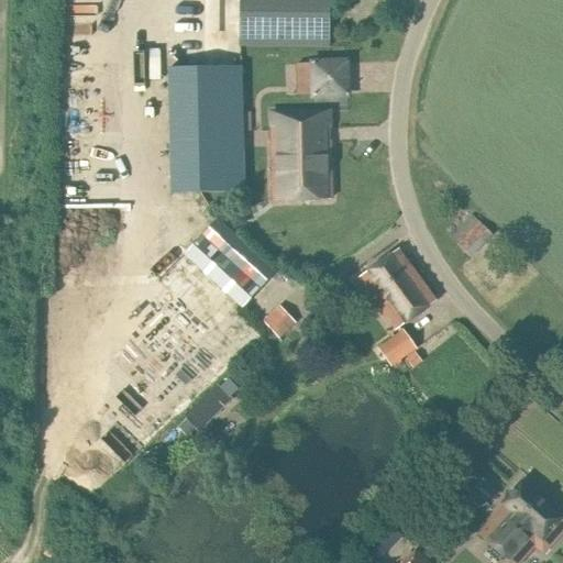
[(331,48),(330,0),(239,0),(240,47),(331,48)]
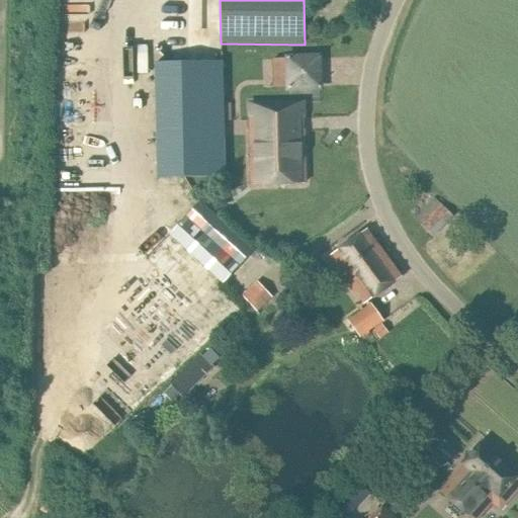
[(319,54),(269,55),(270,90),(321,89),(319,54)]
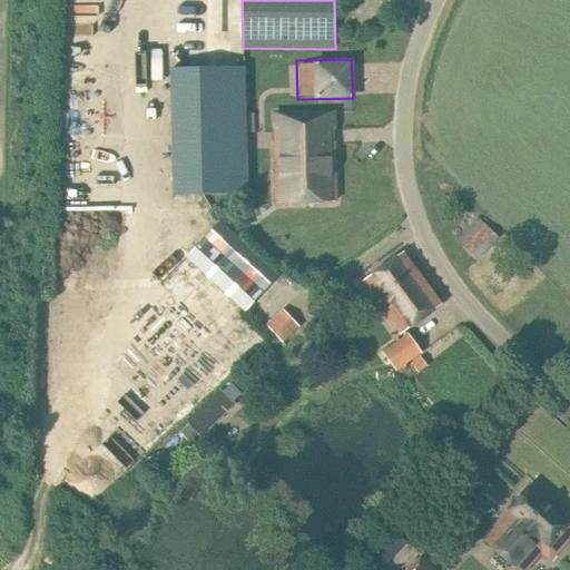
[(248,195),(247,68),(173,69),(175,196),(248,195)]
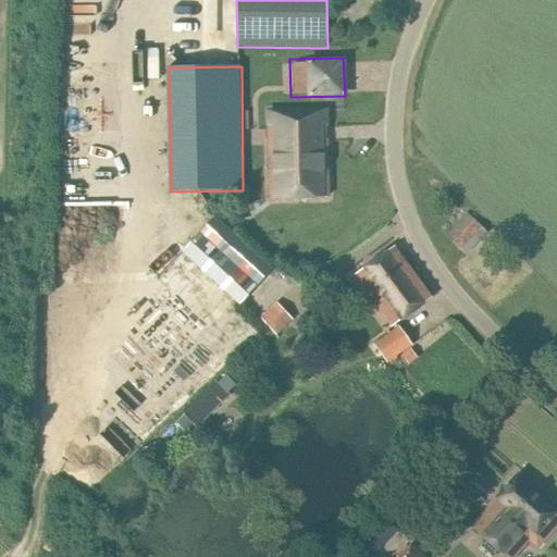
[(327,108),(265,110),(269,201),(331,199),(327,108)]
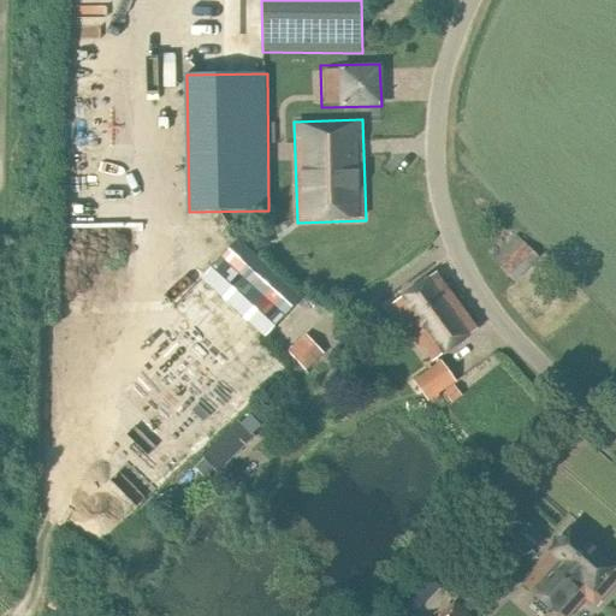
[(253,246),(265,242),(267,236),(264,227),(248,232),(253,246)]
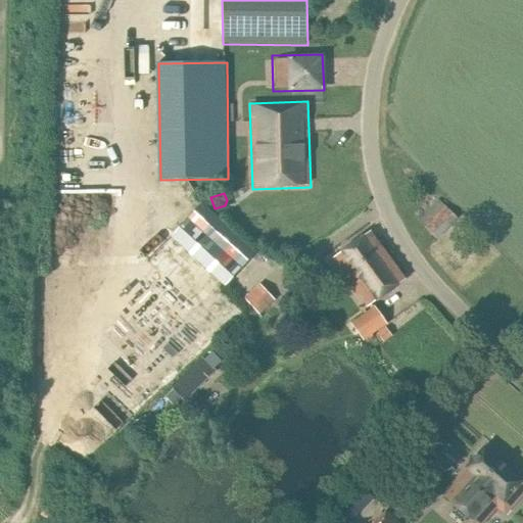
[(437,239),(458,219),(438,200),(419,221),(437,239)]
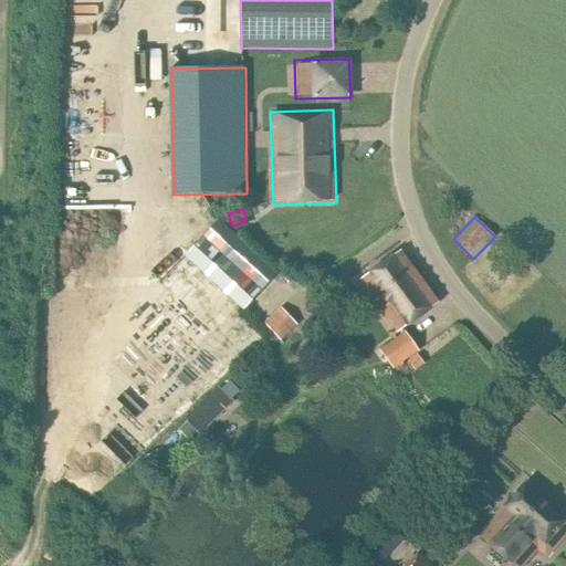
[(218,220),(185,258),(243,311),(276,274),(218,220)]
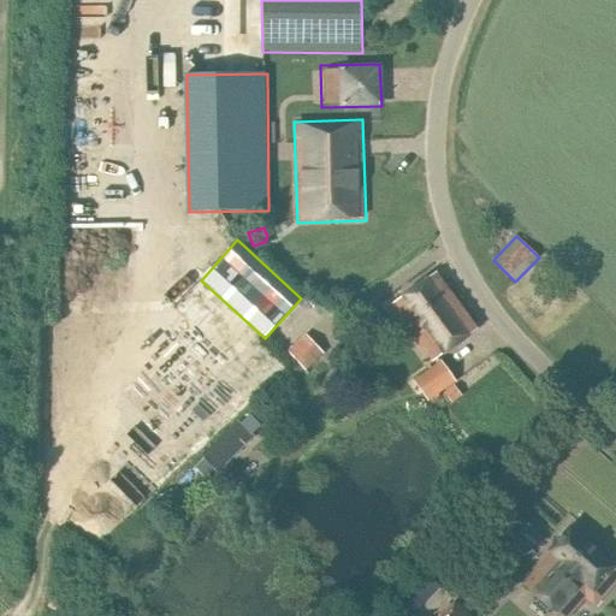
[(394,306),(416,337),(436,362),(479,330),(437,273),(394,306)]
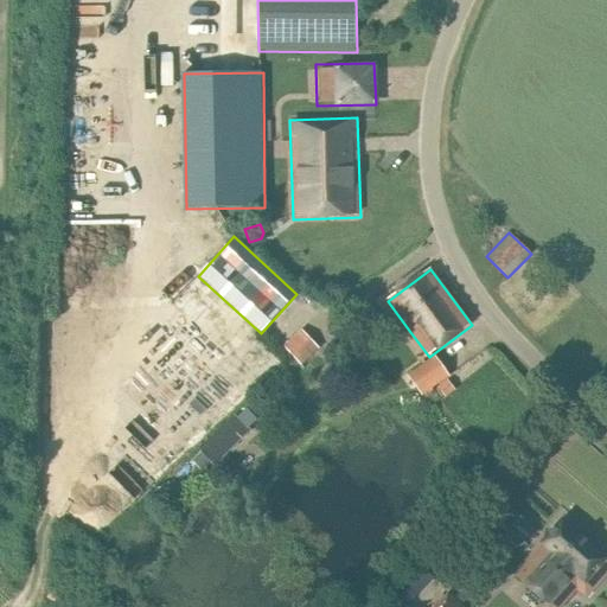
[(282,346),(296,362),(315,344),(301,330),(282,346)]
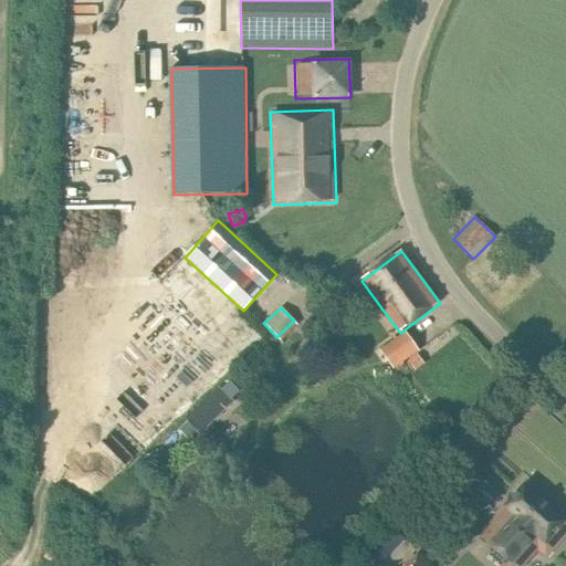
[(216,311),(212,321),(237,328),(240,318),(216,311)]
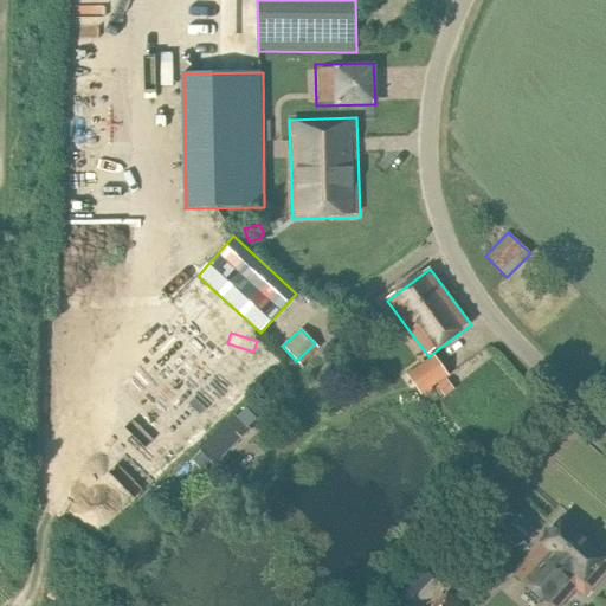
[(421,397),(449,376),(433,356),(406,376),(421,397)]
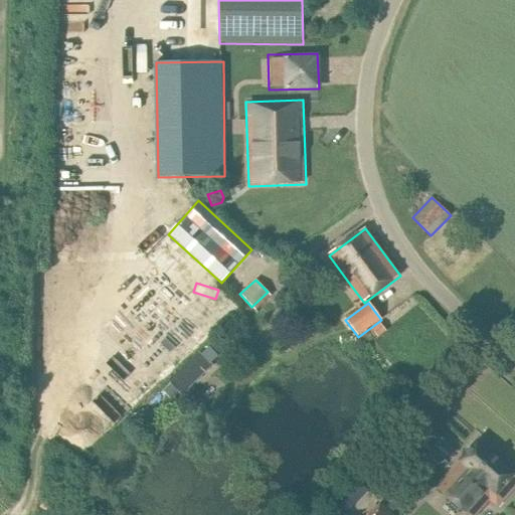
[(204,325),(209,317),(192,306),(186,314),(204,325)]
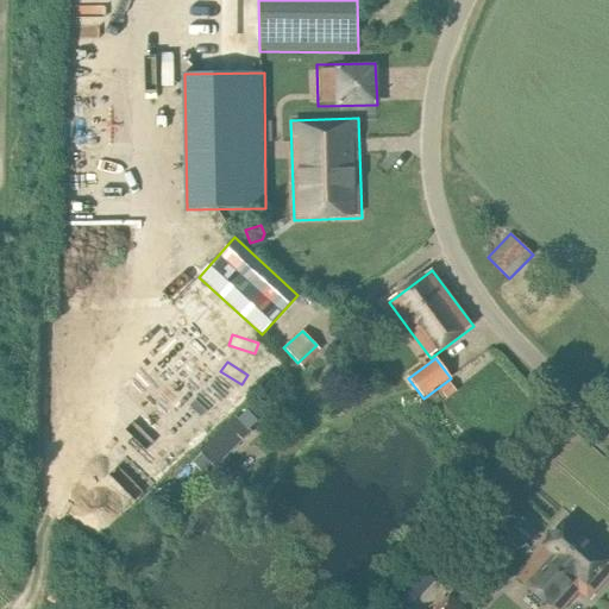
[(193,416),(209,399),(186,377),(169,396),(193,416)]
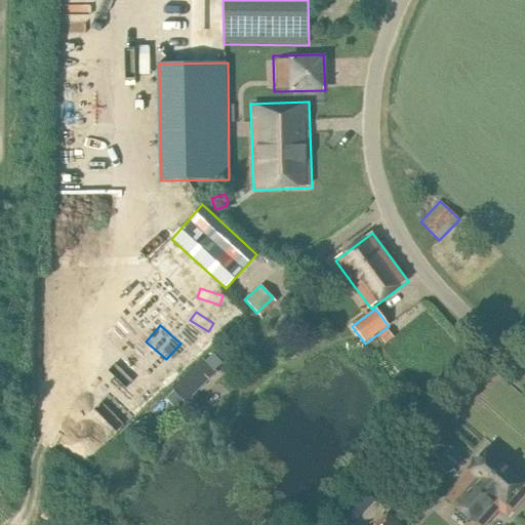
[(378,334),(385,342),(394,336),(388,328),(378,334)]
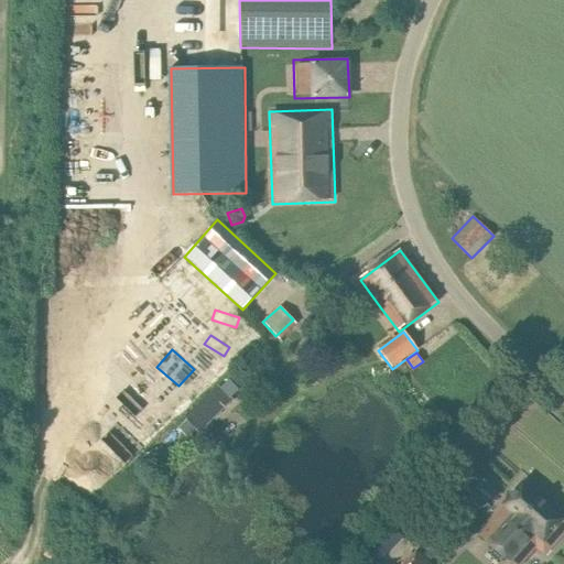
[(187,438),(196,431),(198,434),(234,400),(230,398),(239,390),(229,379),(220,388),(217,386),(184,418),(186,420),(177,429),(187,438)]
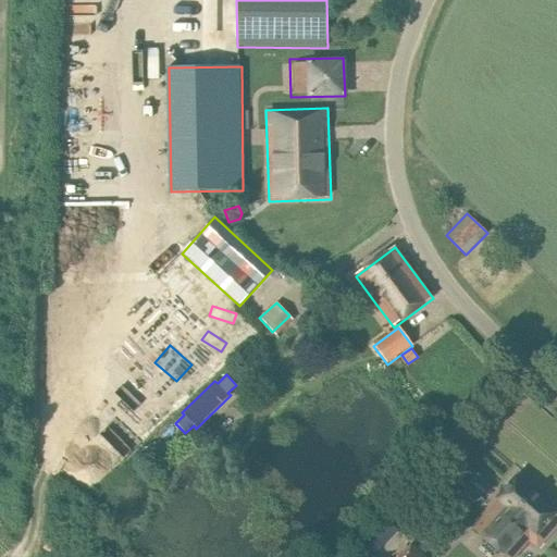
[(163,453),(153,442),(144,453),(153,462),(163,453)]
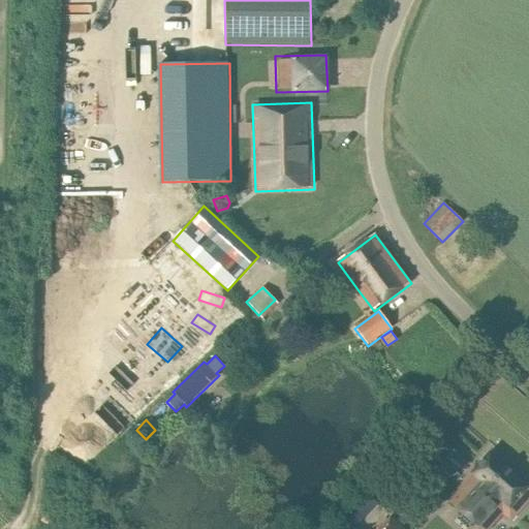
[(474,474),(450,502),(477,526),(480,528),(488,528),(487,527),(485,528),(484,528),(478,524),(494,506),(510,521),(528,499),(528,489),(490,454),(473,473),(474,474)]
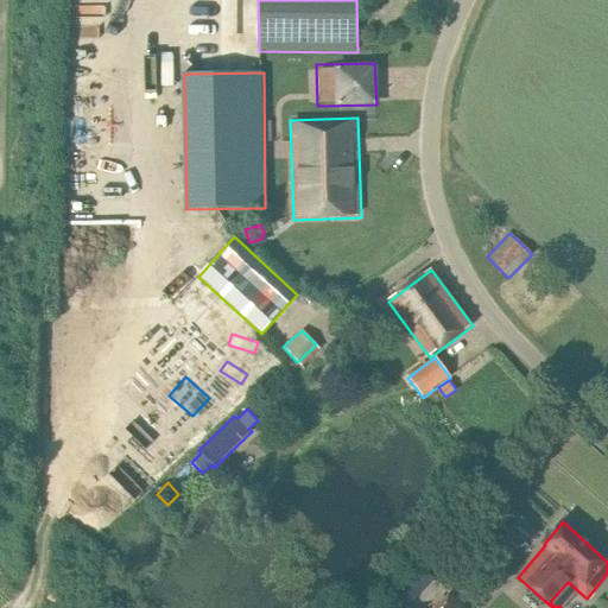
[(462,607),(448,595),(436,607),(462,607)]
